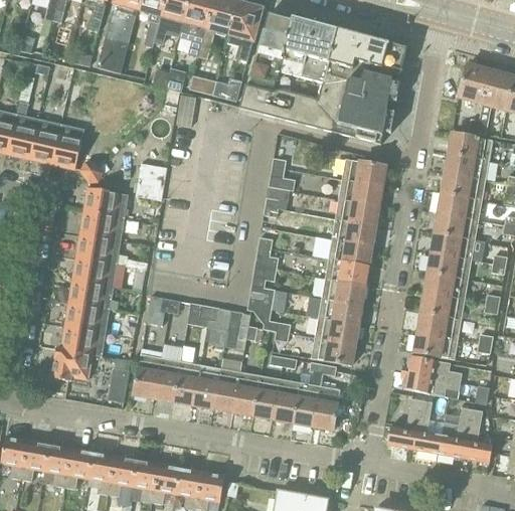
[(47,0),(44,17),(52,19),(57,0),(47,0)]
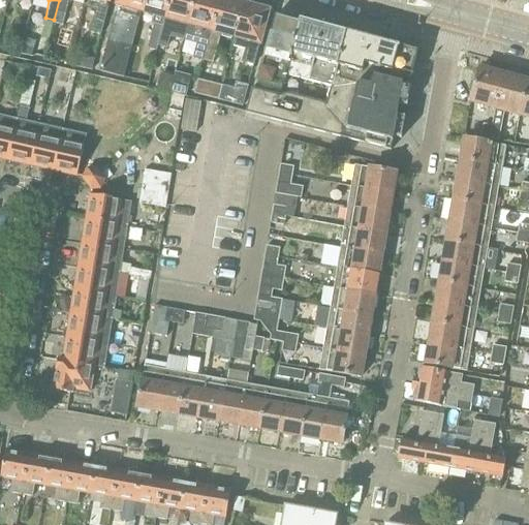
[(56,14),(54,20),(63,22),(66,11),(68,0),(59,0),(58,8),(56,14)]
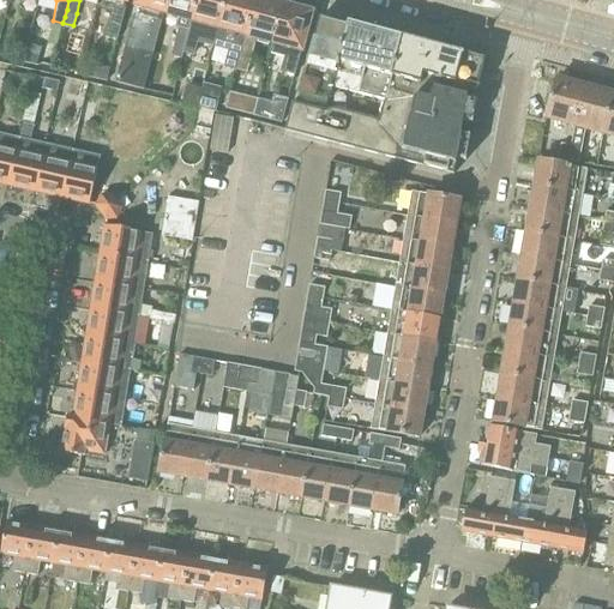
[(98,0),(98,2),(100,2),(114,6),(107,31),(118,34),(127,0),(98,0)]
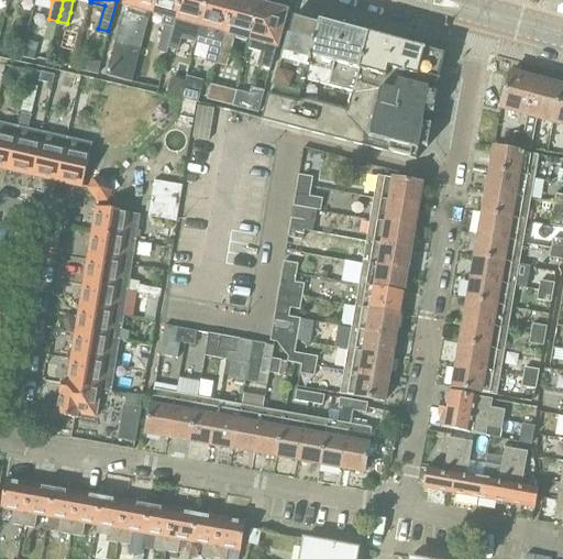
[(133,78),(152,9),(153,0),(125,0),(125,1),(124,1),(107,72),(133,78)]
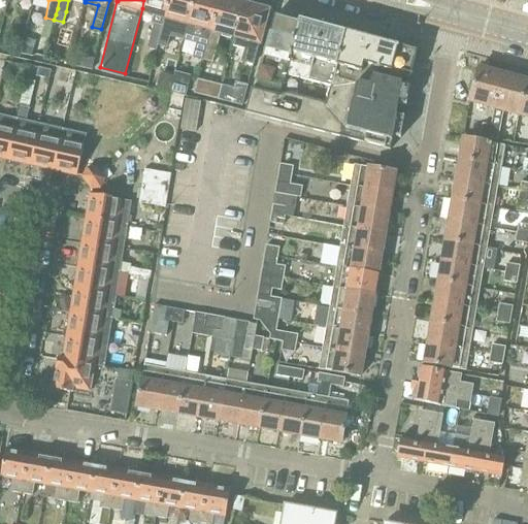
[(143,0),(142,8),(153,10),(151,21),(153,22),(147,44),(157,46),(158,42),(160,34),(168,0),(143,0)]
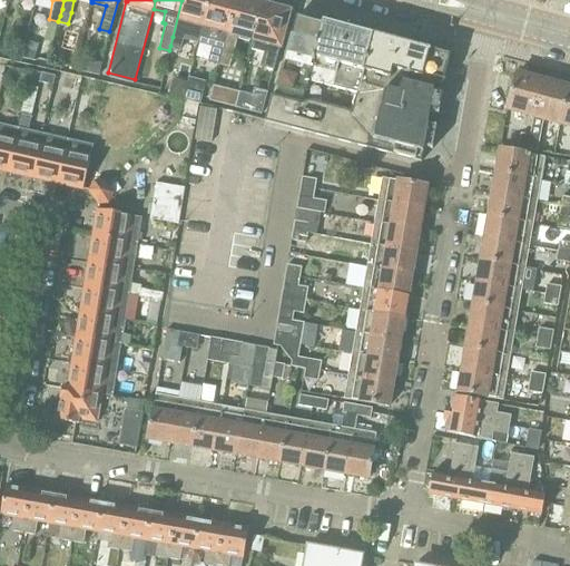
[(173,37),(170,46),(180,48),(184,36),(198,40),(204,22),(209,0),(182,0),(173,37)]
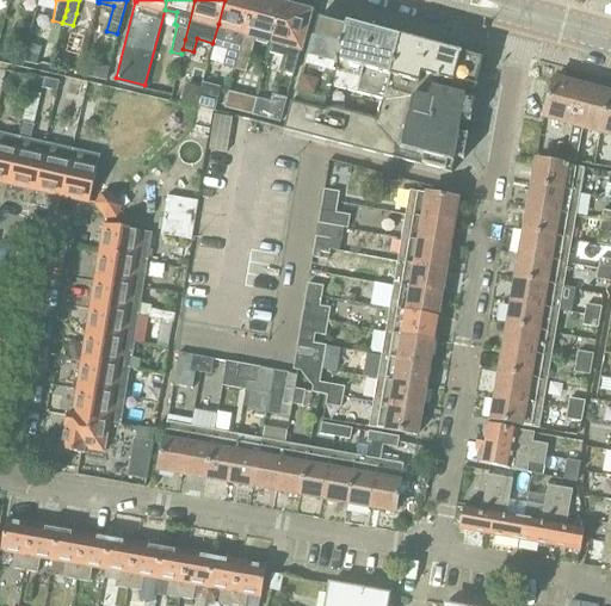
[(224,0),(218,24),(213,43),(229,47),(226,62),(236,66),(253,0),(224,0)]
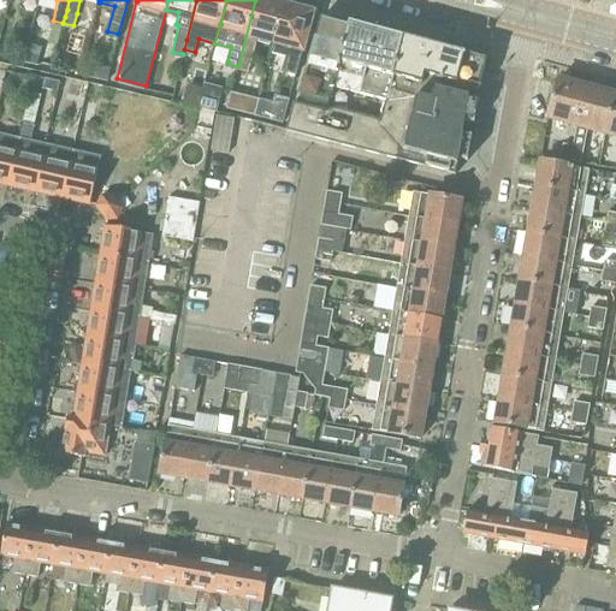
[(255,0),(238,66),(248,69),(258,34),(274,39),(285,0),(255,0)]
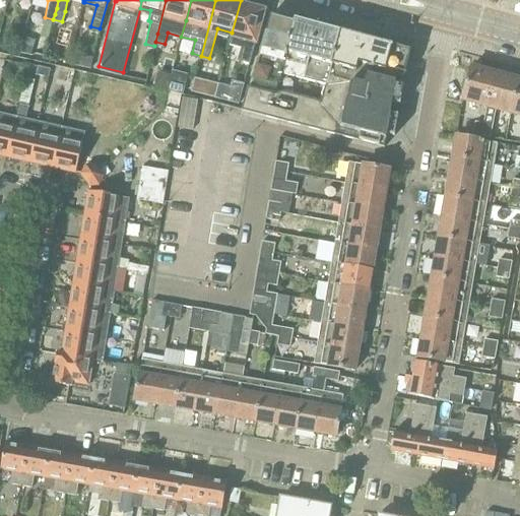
[(232,33),(230,42),(241,45),(238,56),(250,59),(264,7),(253,4),(254,2),(245,0),(241,0),(232,33)]
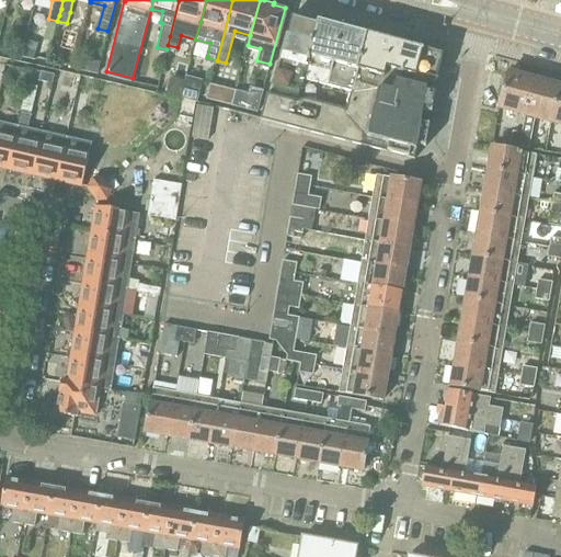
[(292,13),(274,82),(275,82),(299,89),(302,76),(318,16),(304,13),(304,16),(292,13)]
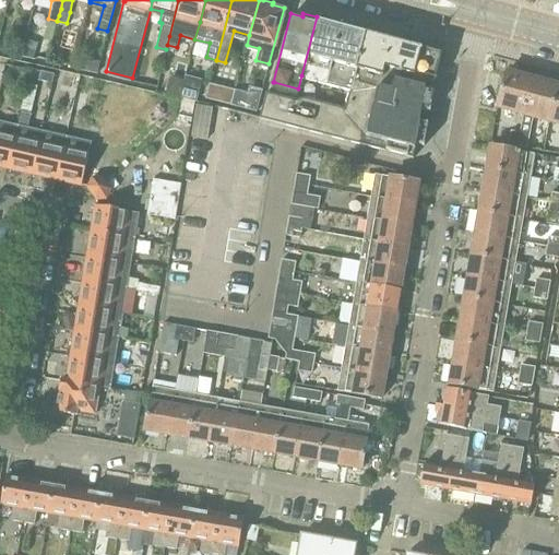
[(301,75),(351,89),(367,30),(317,16),(301,75)]
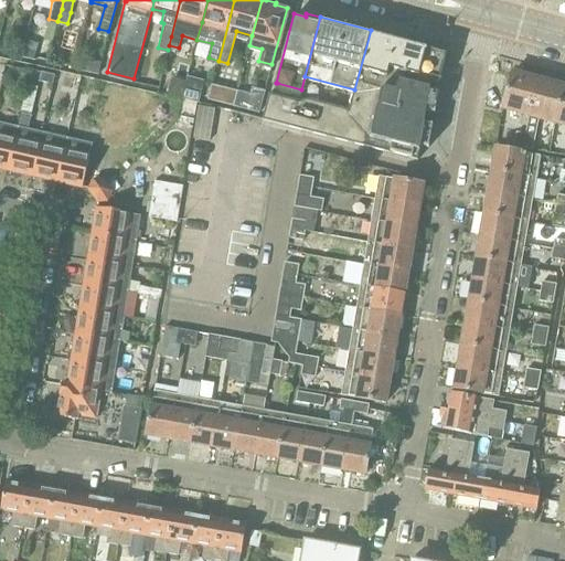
[(371,30),(354,90),(351,104),(309,93),(301,95),(272,86),(263,117),(392,150),(392,149),(412,155),(418,157),(422,143),(429,145),(434,122),(428,120),(432,109),(436,110),(439,88),(437,87),(440,77),(443,77),(443,76),(444,72),(446,72),(449,59),(447,59),(449,52),(371,30)]
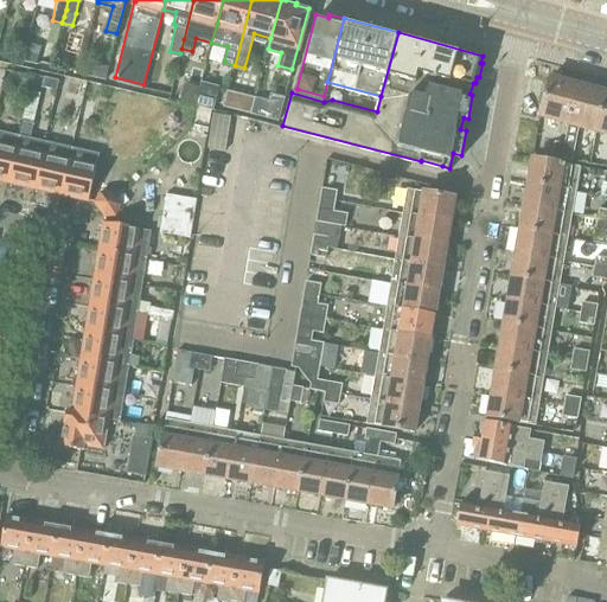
[(26,44),(24,57),(36,59),(39,47),(26,44)]
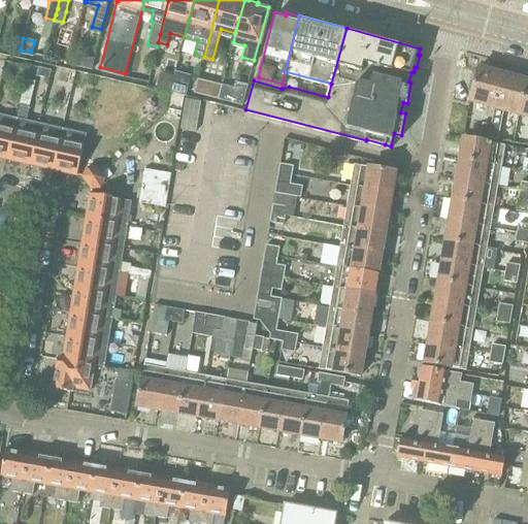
[(80,64),(92,67),(95,56),(84,53),(80,64)]
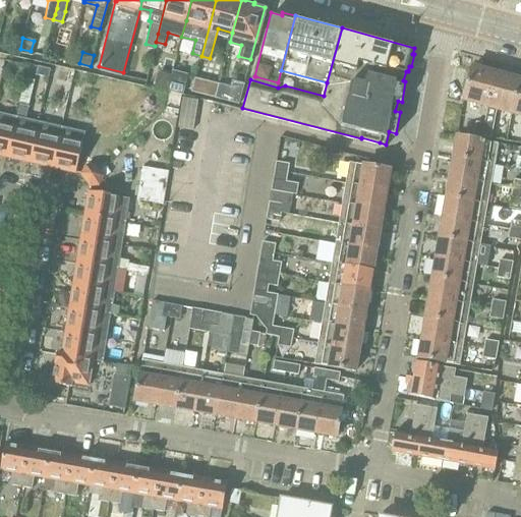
[(51,65),(38,63),(37,72),(49,74),(51,65)]
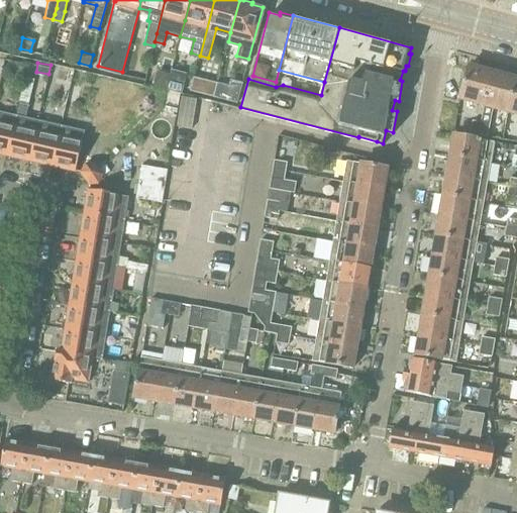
[(469,63),(459,97),(484,103),(493,70),(469,63)]
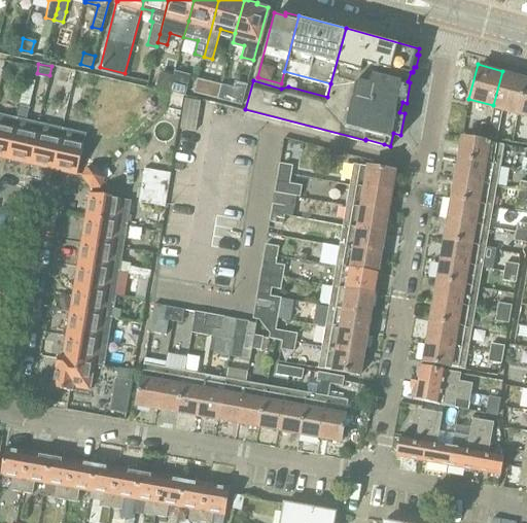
[(20,100),(21,101),(30,103),(35,78),(30,77),(32,68),(28,67),(26,76),(20,100)]
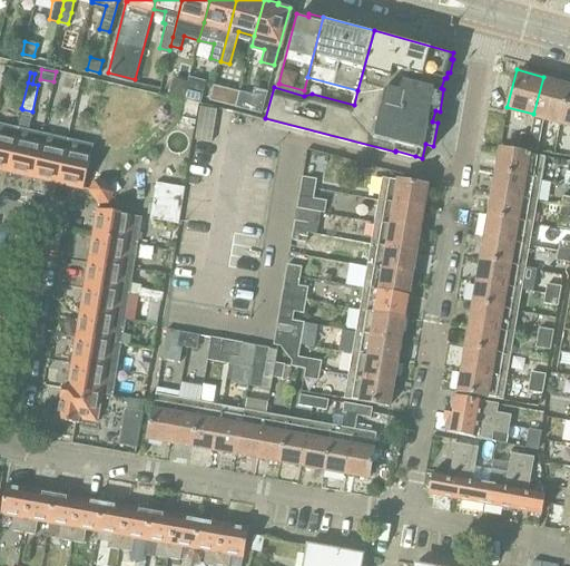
[(174,76),(169,90),(184,95),(186,85),(188,79),(174,76)]
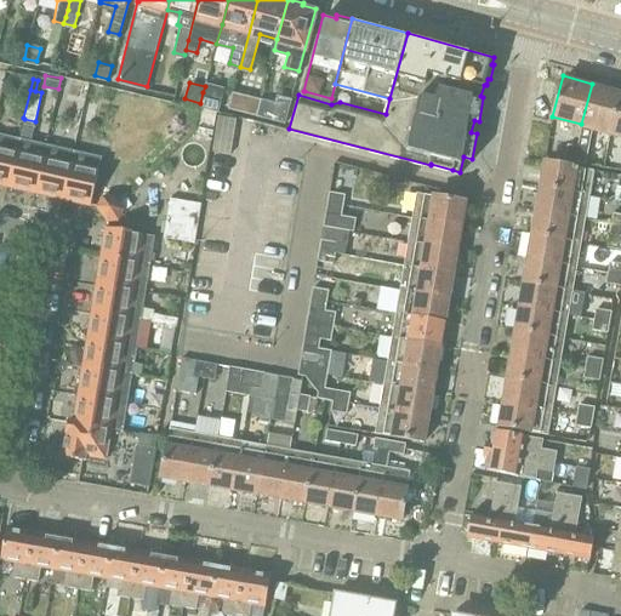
[(577,143),(575,159),(586,161),(586,160),(588,146),(592,127),(594,127),(609,131),(620,91),(592,84),(581,124),(577,143)]
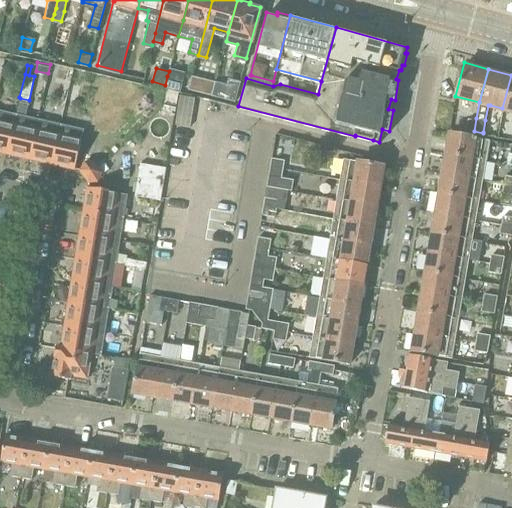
[(193,75),(189,88),(206,92),(209,79),(193,75)]
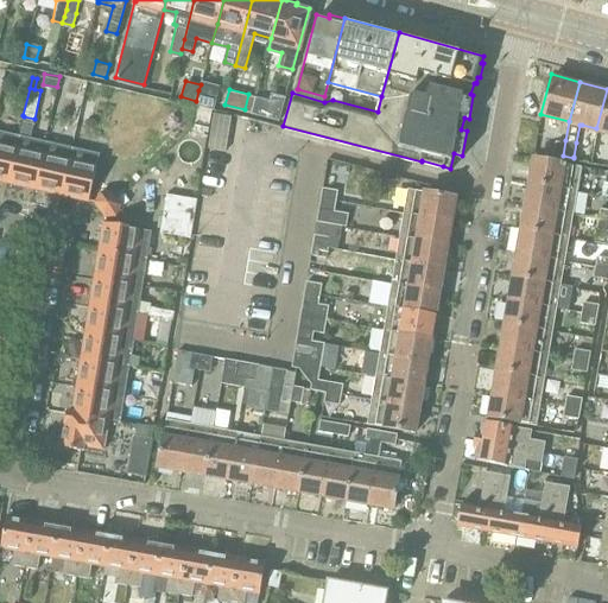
[(607,89),(596,128),(607,132),(607,89)]
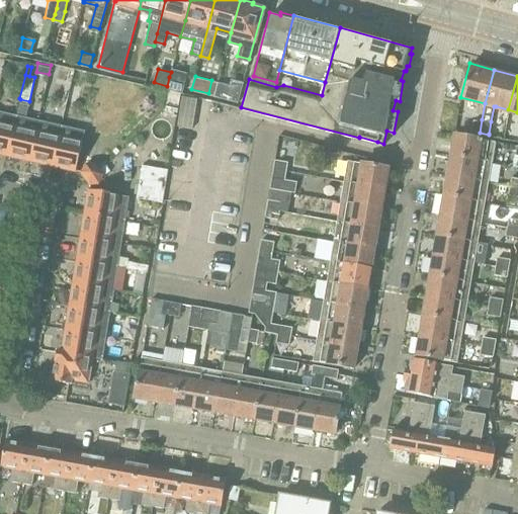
[(182,90),(184,82),(169,77),(167,86),(182,90)]
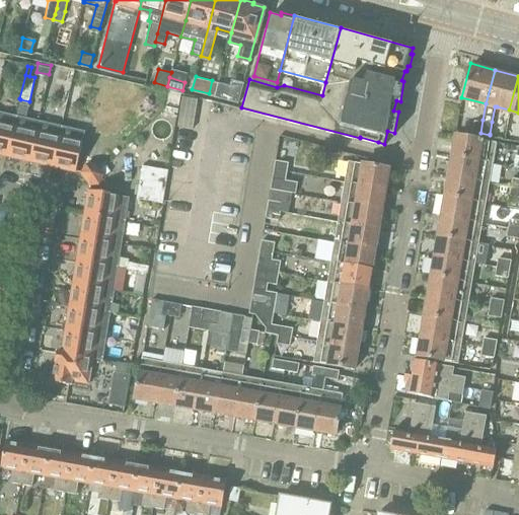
[(238,99),(240,89),(234,87),(229,90),(228,96),(238,99)]
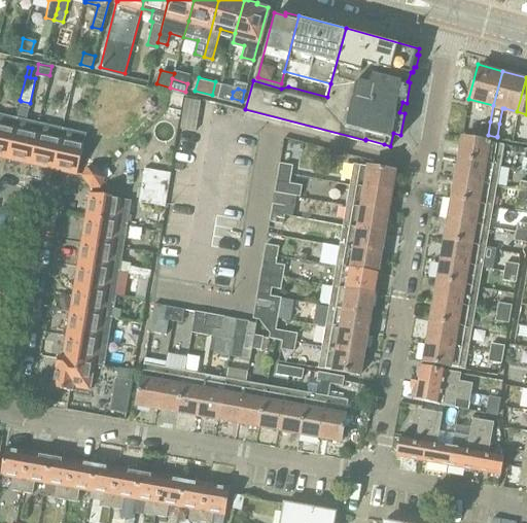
[(169,106),(181,108),(184,92),(173,90),(169,106)]
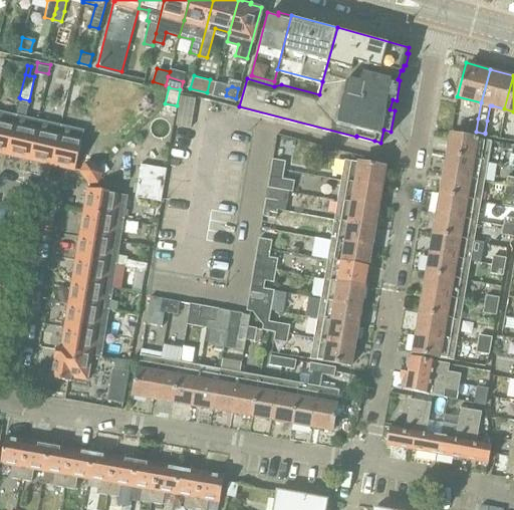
[(192,125),(195,102),(196,96),(181,94),(177,123),(192,125)]
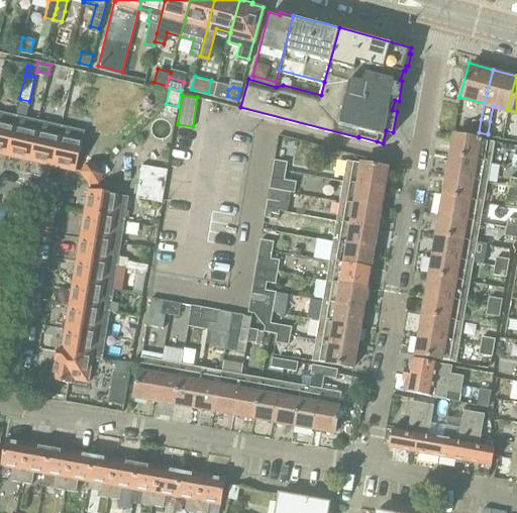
[(16,113),(7,154),(29,159),(38,118),(25,115),(28,102),(19,100),(16,113)]
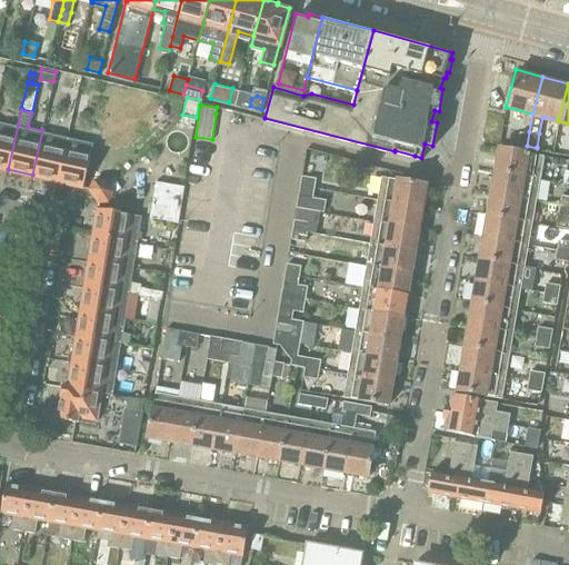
[(0,120),(0,167),(8,169),(18,125),(0,120)]
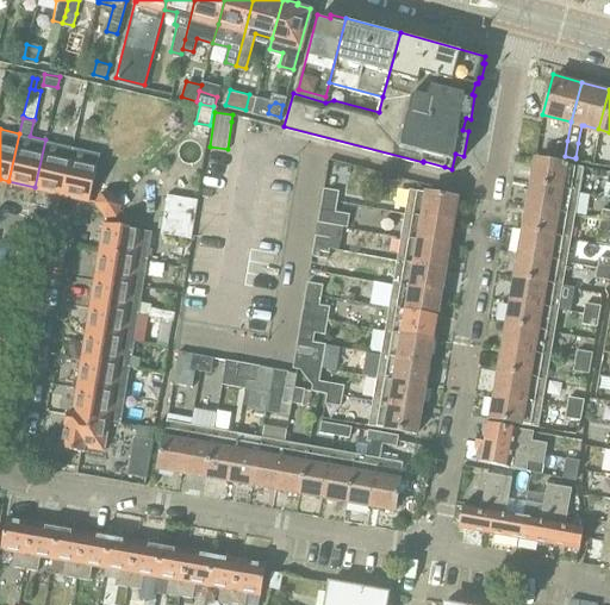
[(45,139),(35,187),(62,193),(73,145),(45,139)]
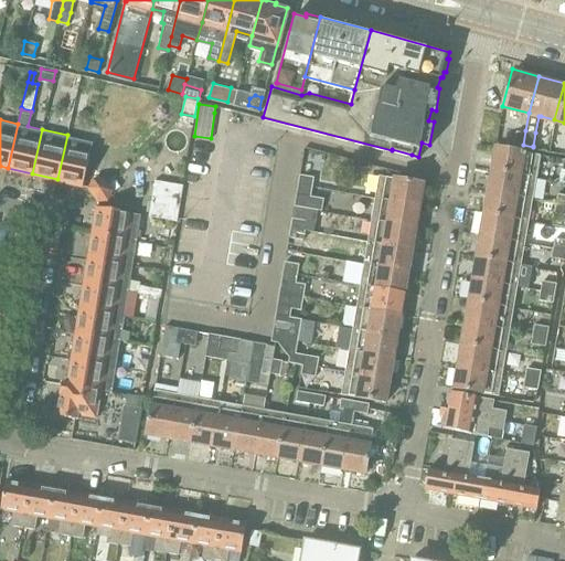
[(523,145),(525,130),(516,129),(514,144),(523,145)]
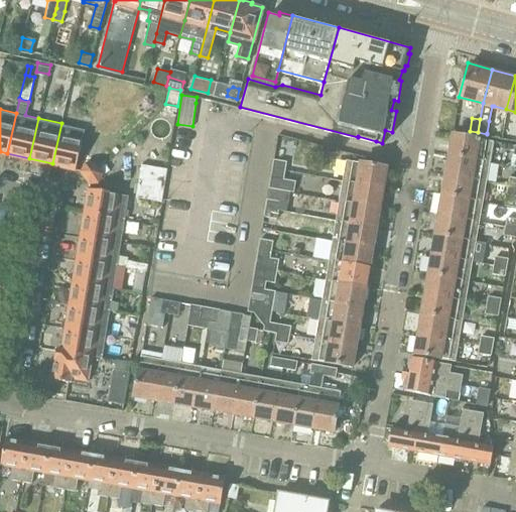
[(61,123),(52,163),(76,168),(85,128),(61,123)]
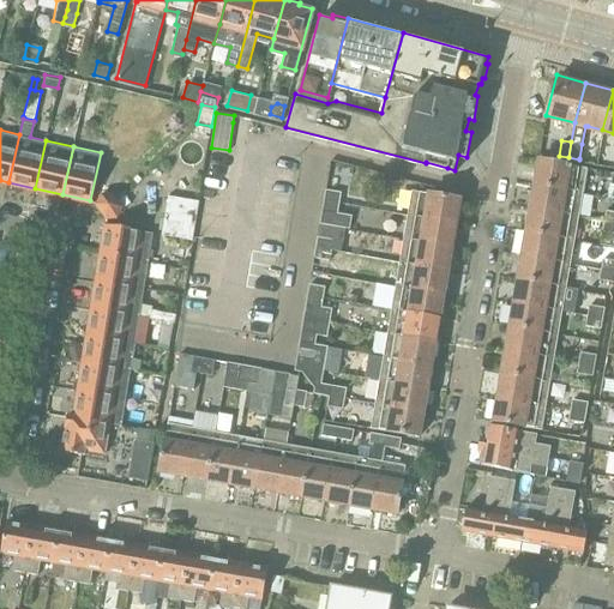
[(331,156),(324,197),(339,199),(341,190),(347,192),(347,194),(353,196),(361,164),(331,156)]
